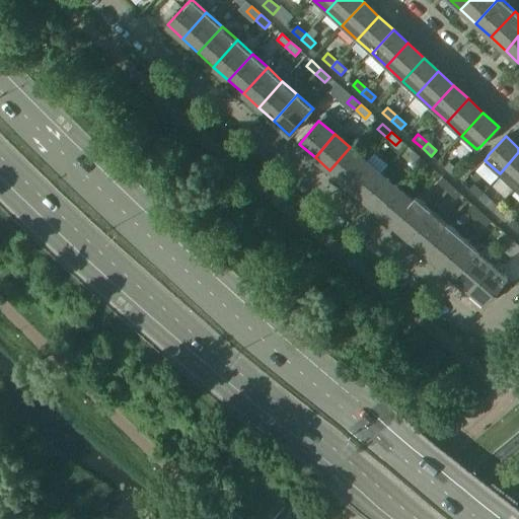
[(350,147),(329,170),(346,183),(366,161),(350,147)]
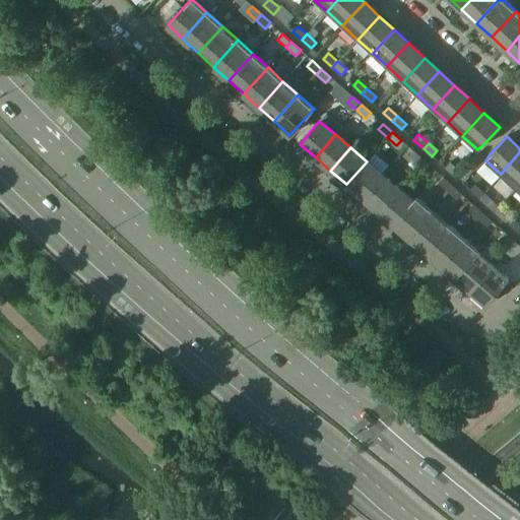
[(413,150),(408,156),(416,165),(421,158),(413,150)]
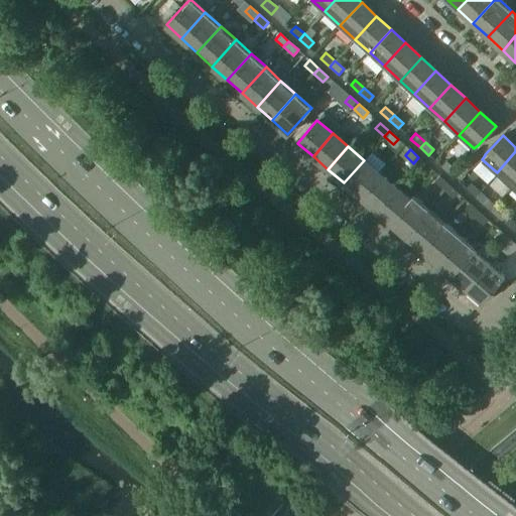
[(515,151),(497,172),(512,186),(515,181),(515,151)]
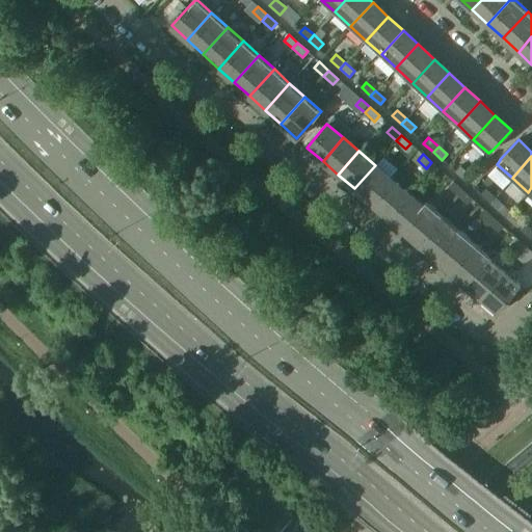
[(442,171),(431,162),(426,168),(436,177),(442,171)]
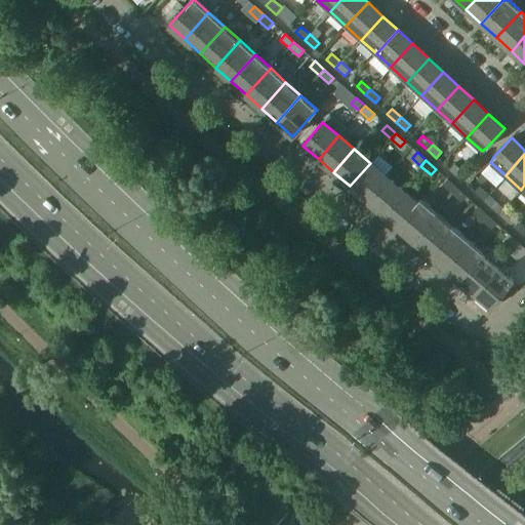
[(370,163),(350,186),(365,199),(386,175),(370,163)]
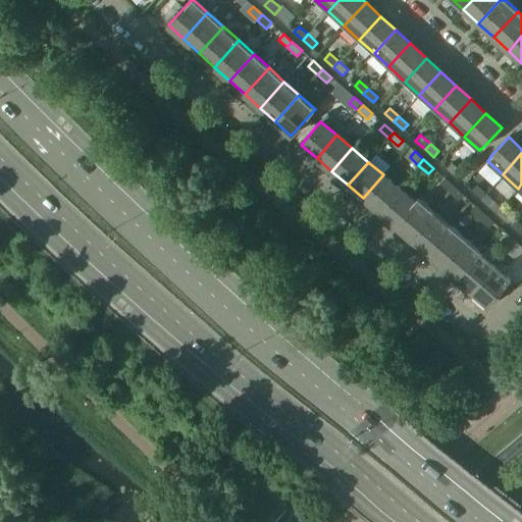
[(452,163),(447,168),(456,176),(461,171),(452,163)]
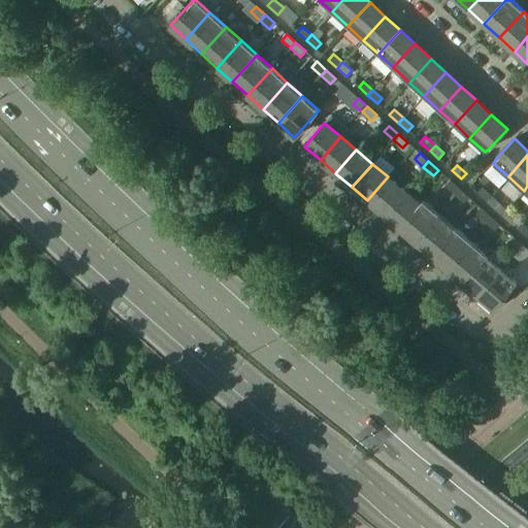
[(388,176),(367,200),(383,213),(403,190),(388,176)]
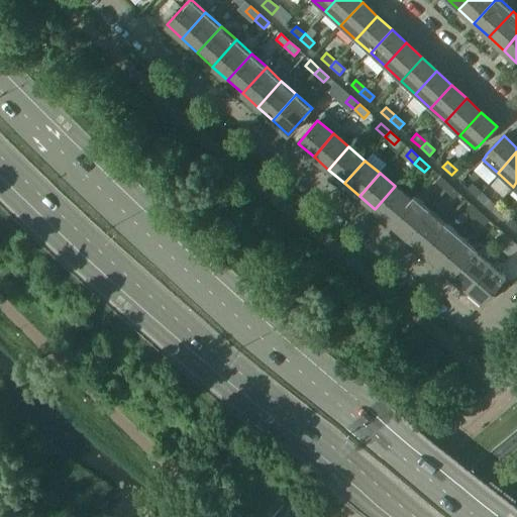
[(440,177),(436,182),(444,190),(449,185),(440,177)]
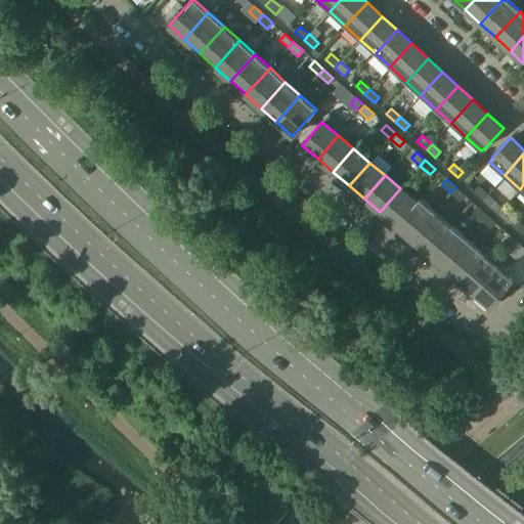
[(473,191),(482,200),(487,193),(478,186),(473,191)]
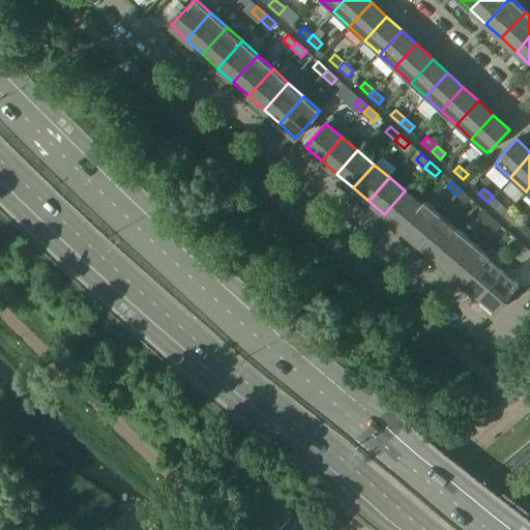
[(470,198),(461,189),(455,195),(465,204),(470,198)]
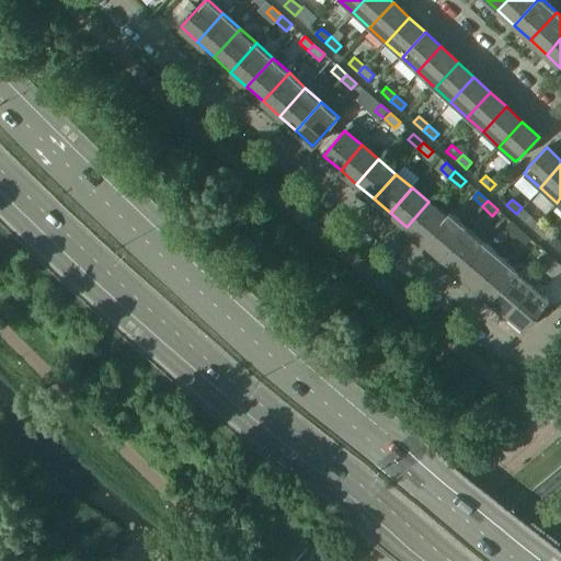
[(428,202),(407,227),(424,241),(445,216),(428,202)]
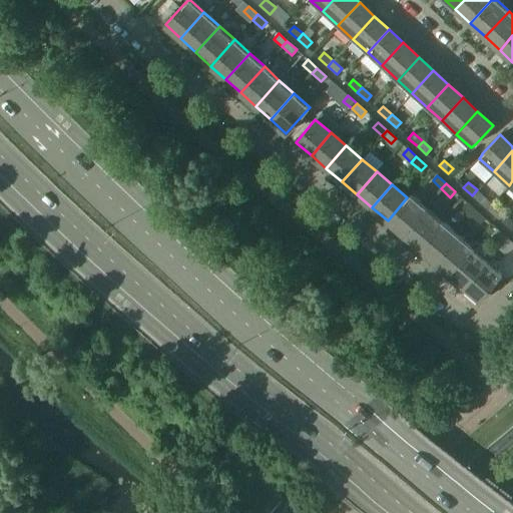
[(486,198),(477,189),(472,195),(481,203),(486,198)]
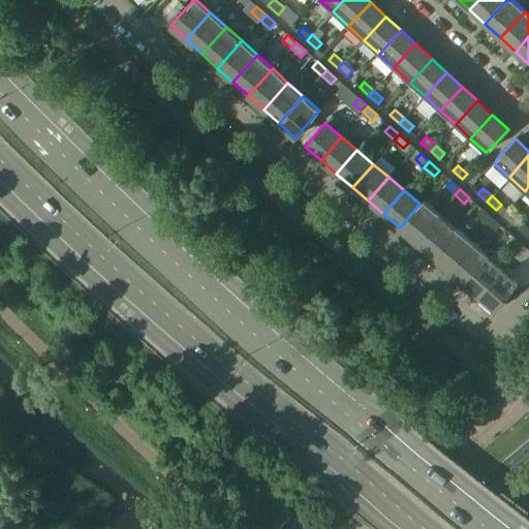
[(419,204),(400,227),(415,241),(439,214),(423,200),(419,204)]
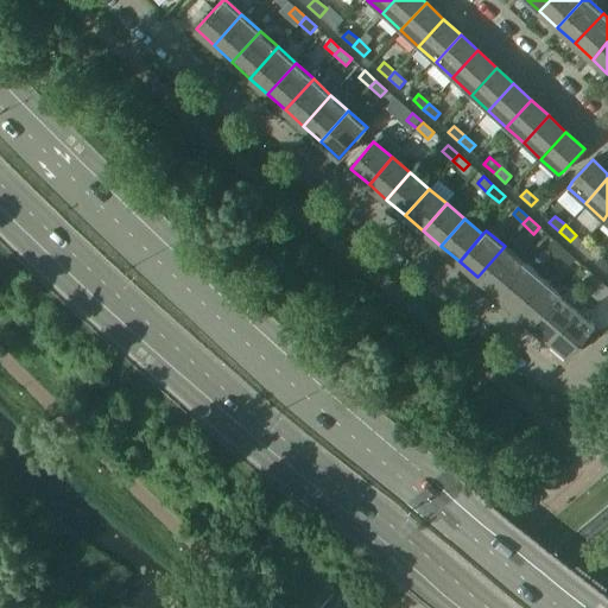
[(548,246),(558,255),(564,248),(553,240),(548,246)]
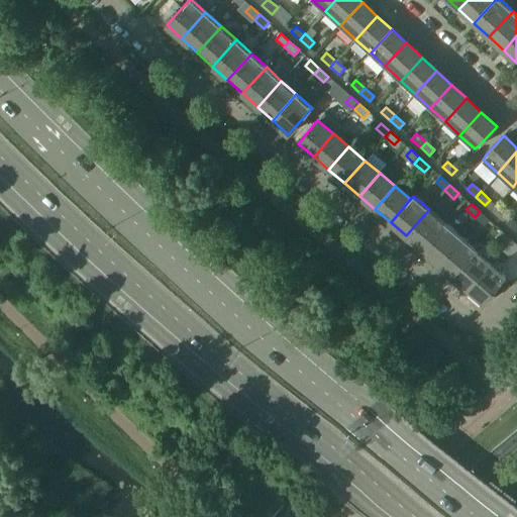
[(429,209),(406,235),(421,248),(444,222),(429,209)]
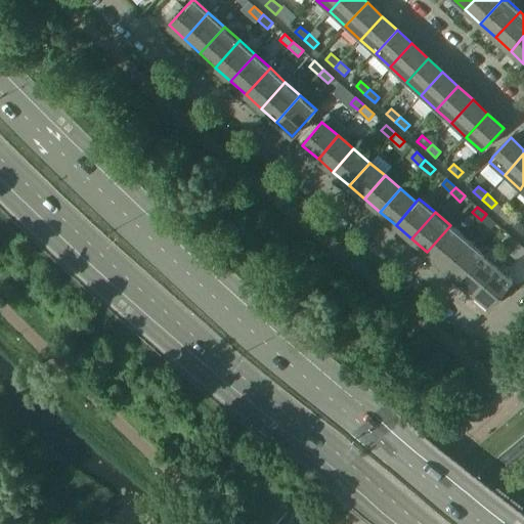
[(504,219),(514,227),(519,222),(509,213),(504,219)]
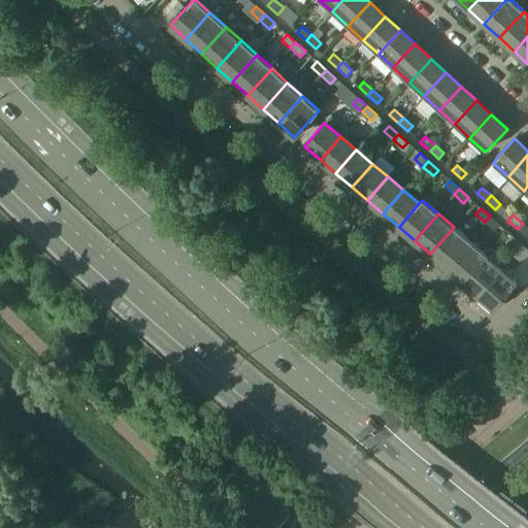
[(499,225),(490,216),(485,222),(494,230),(499,225)]
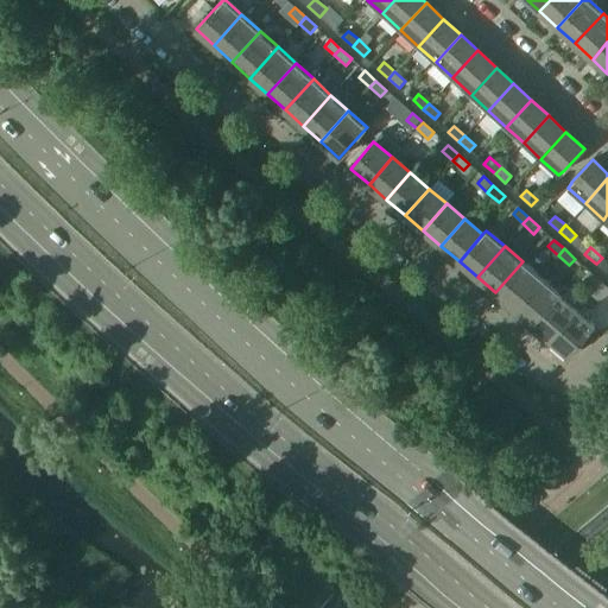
[(607,270),(607,263),(602,258),(596,264),(606,273),(607,270)]
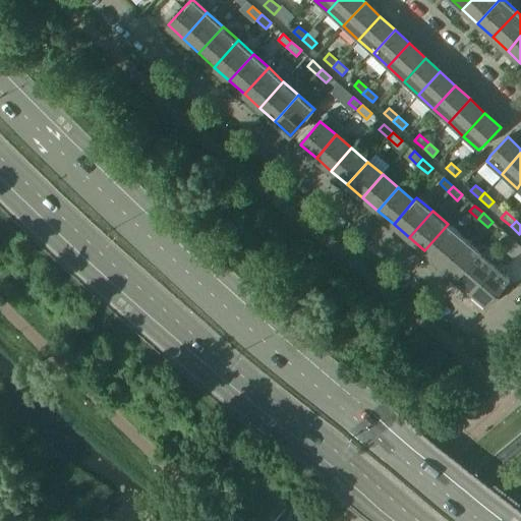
[(448,224),(424,250),(440,264),(463,237),(448,224)]
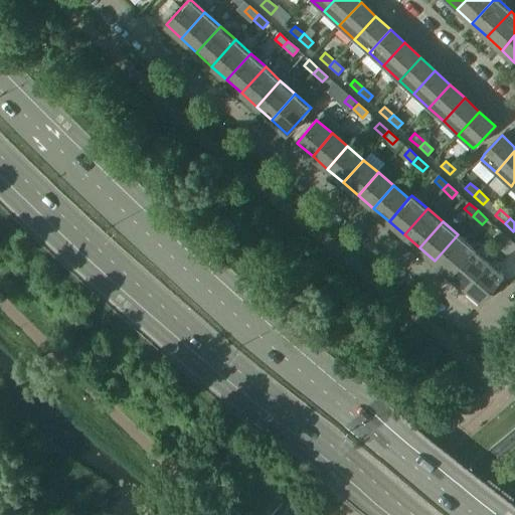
[(494,235),(503,242),(508,237),(499,229),(494,235)]
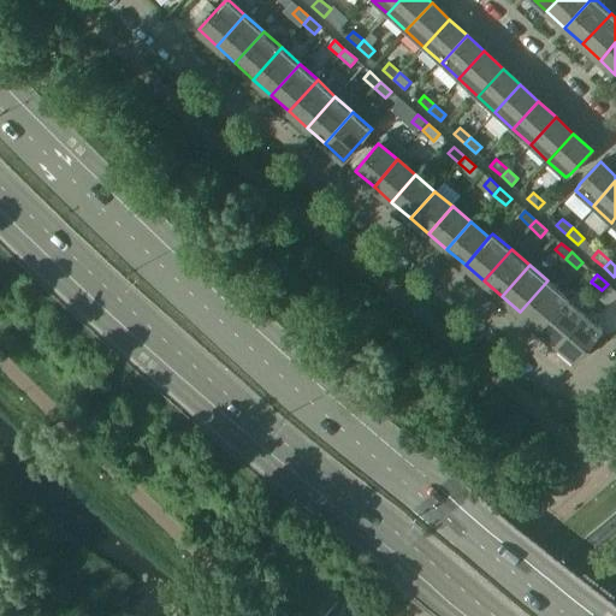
[(548,280),(520,312),(538,329),(566,296),(548,280)]
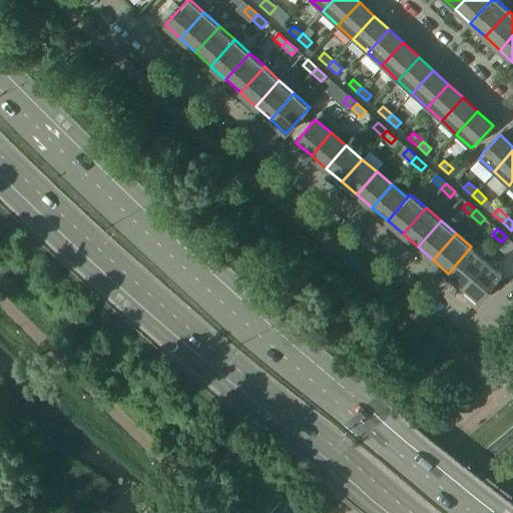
[(512,246),(512,242),(506,236),(501,241),(510,250),(512,246)]
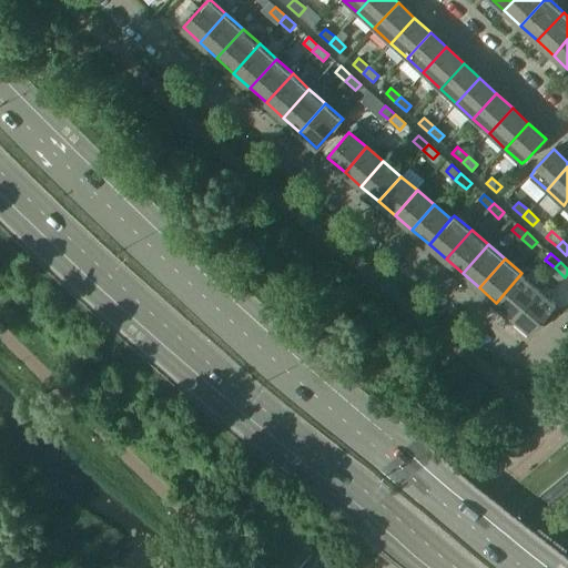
[(521,273),(496,303),(513,316),(538,287),(521,273)]
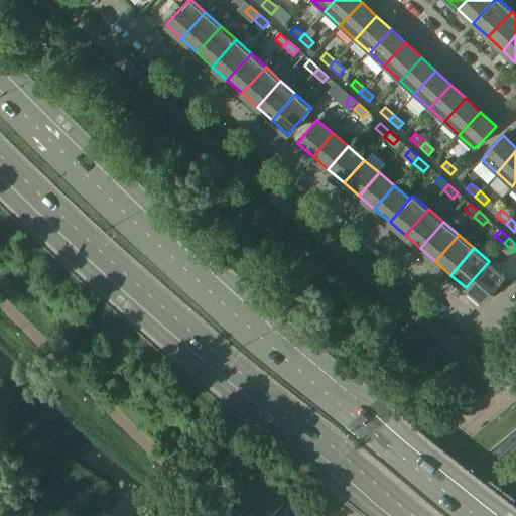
[(489,261),(466,287),(483,301),(502,279),(502,278),(505,274),(489,261)]
